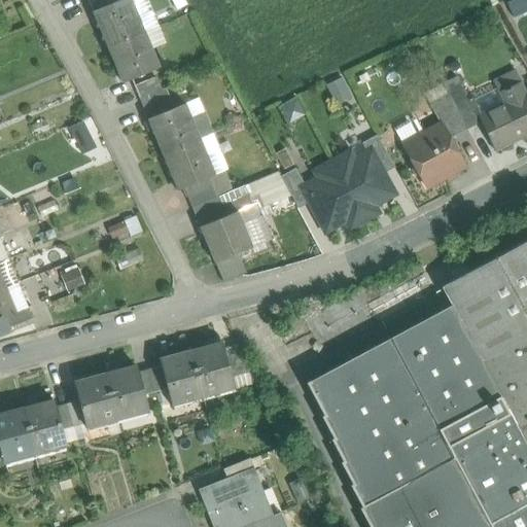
[(130,0),(118,0),(92,11),(107,47),(143,32),(136,13),(130,0)]
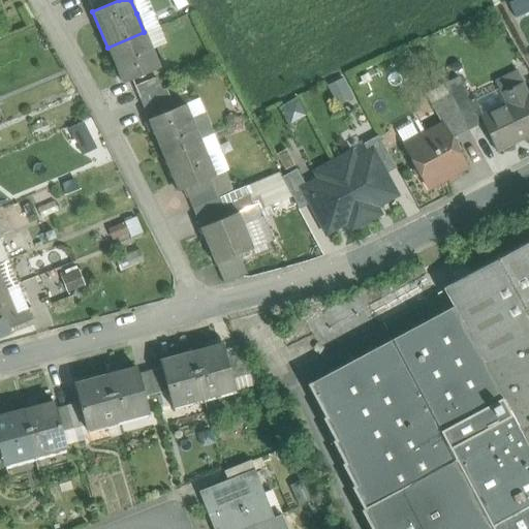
[(136,13),(144,32),(158,26),(150,7),(136,13)]
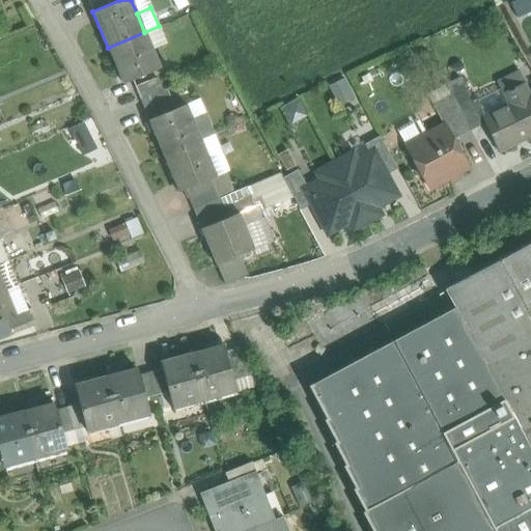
[(166,43),(159,26),(144,32),(151,49),(166,43)]
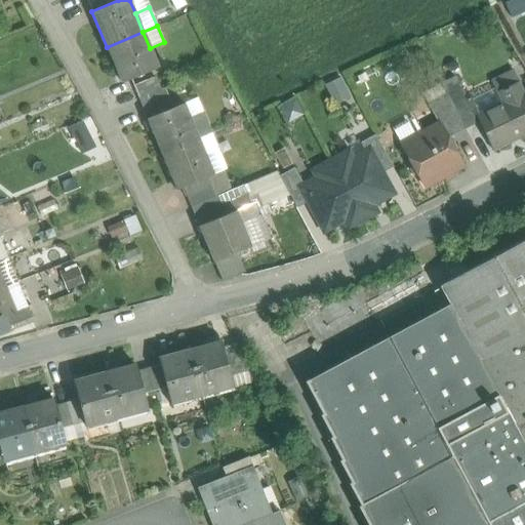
[(143,32),(107,47),(121,82),(158,67),(150,48),(143,32)]
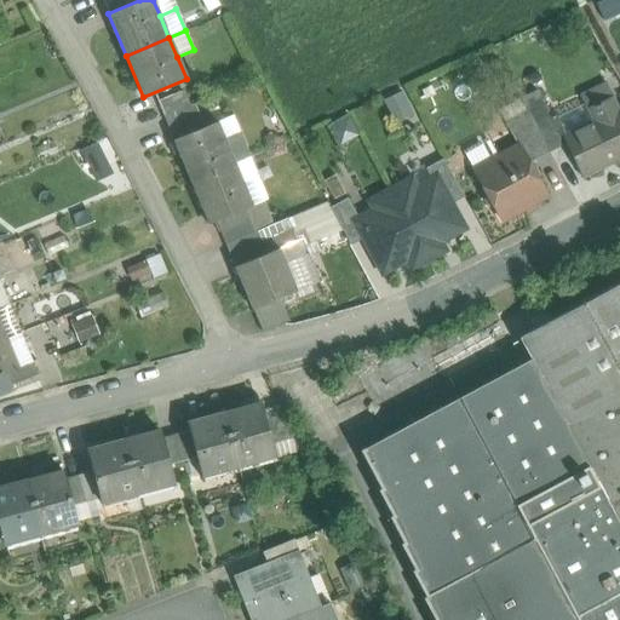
[(401,90),(384,97),(395,122),(412,114),(401,90)]
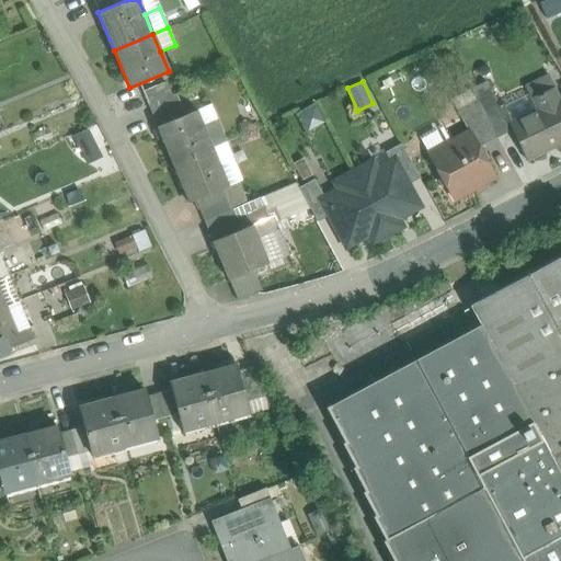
[(170,95),(164,82),(142,92),(148,105),(170,96),(170,95)]
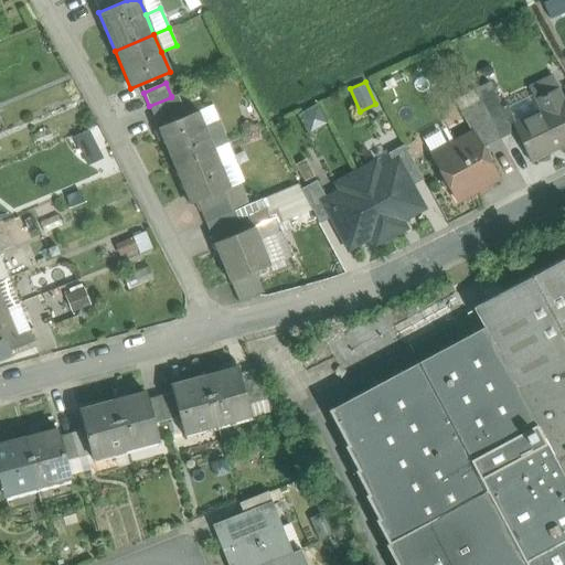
[(503,107),(489,83),(473,92),(479,100),(500,139),(514,131),(503,107)]
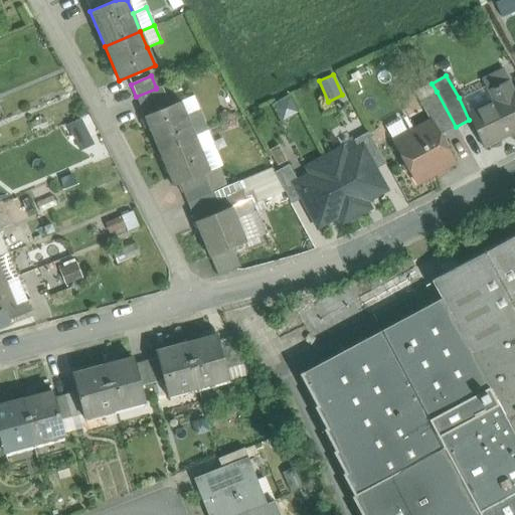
[(504,76),(485,86),(485,87),(463,97),(462,96),(459,98),(469,120),(483,147),(514,131),(514,94),(514,92),(513,93),(508,80),(506,81),(504,76)]
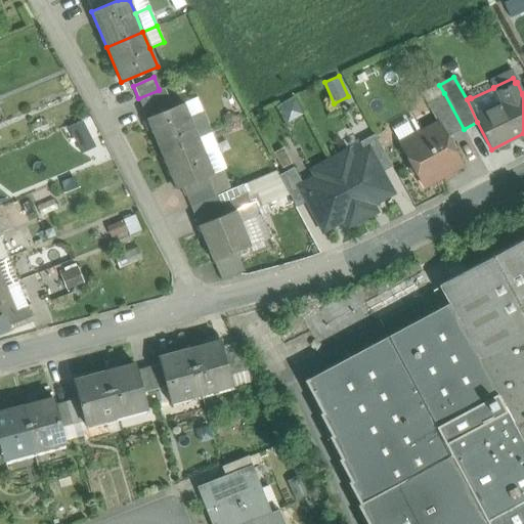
[(159,90),(138,98),(144,113),(169,102),(163,87),(159,89),(159,90)]
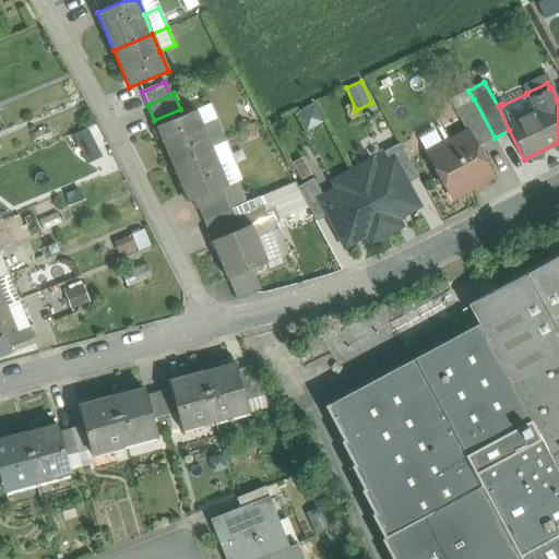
[(495,138),(474,99),(454,110),(466,132),(467,132),(476,149),(495,138)]
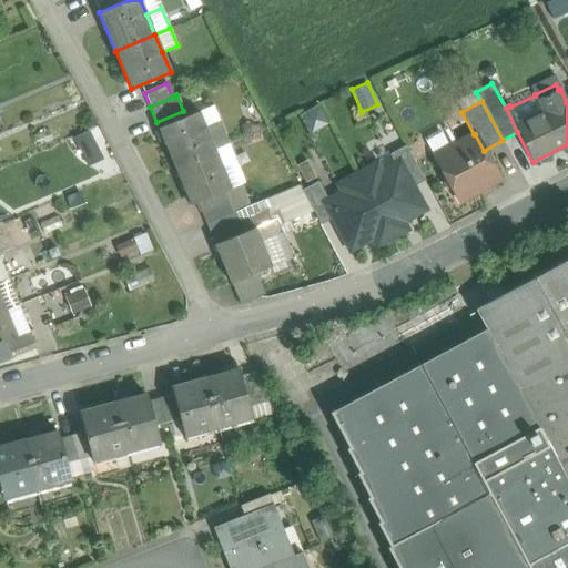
[(213,107),(199,112),(215,150),(229,144),(213,107)]
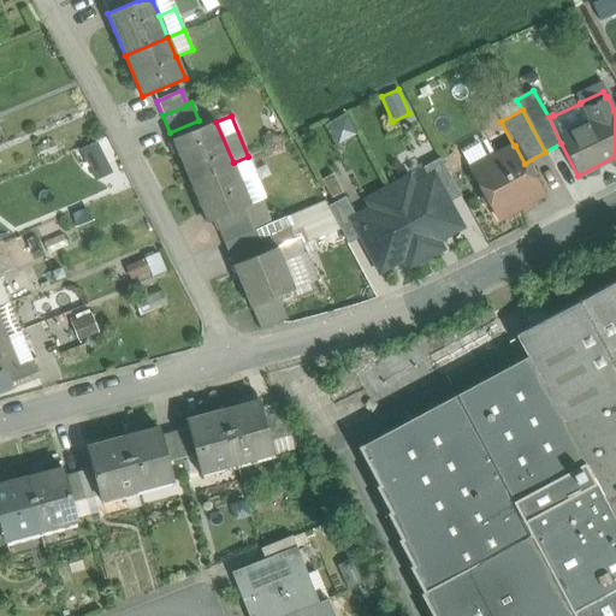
[(202,128),(199,120),(170,132),(189,181),(234,163),(215,122),(202,128)]
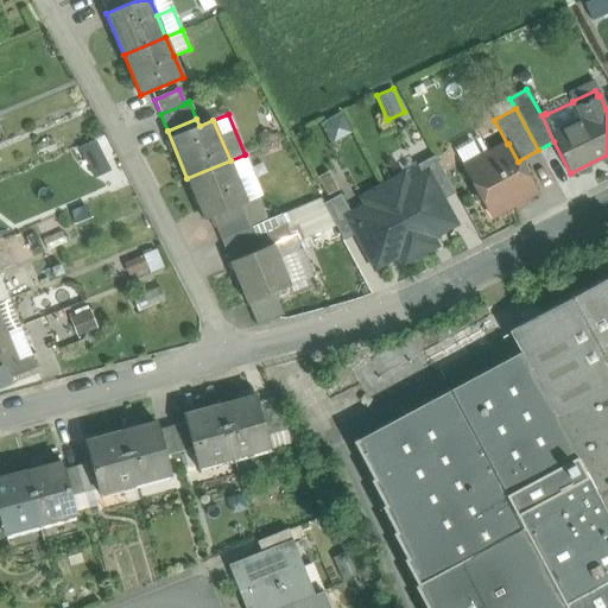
[(507,144),(464,169),(476,189),(474,196),(477,203),(485,204),(492,217),(536,192),(527,177),(529,171),(525,165),(520,164),(518,162),(508,144),(507,144)]
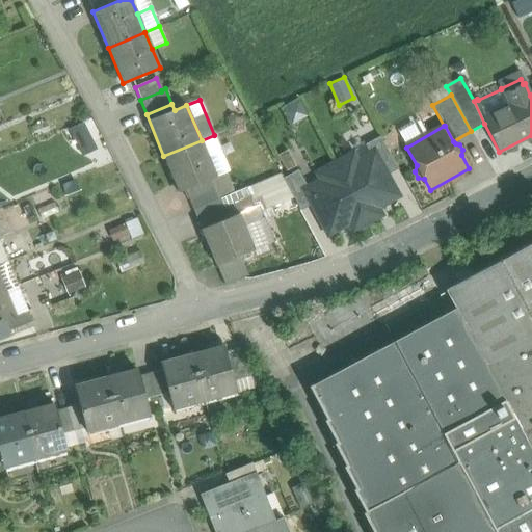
[(214,135),(202,140),(216,177),(229,171),(214,135)]
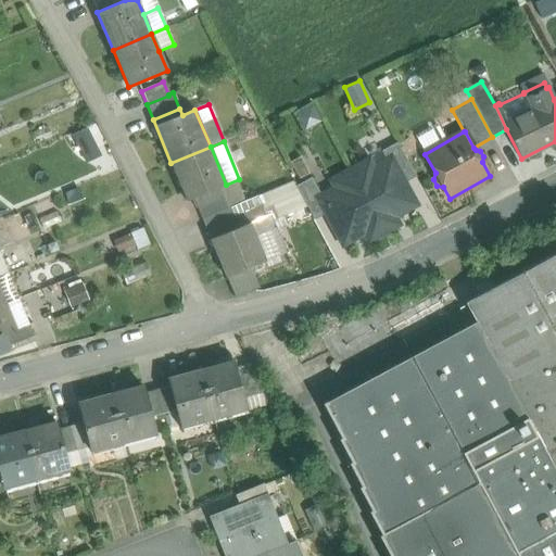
[(416,177),(397,142),(381,151),(387,162),(391,160),(404,184),(416,177)]
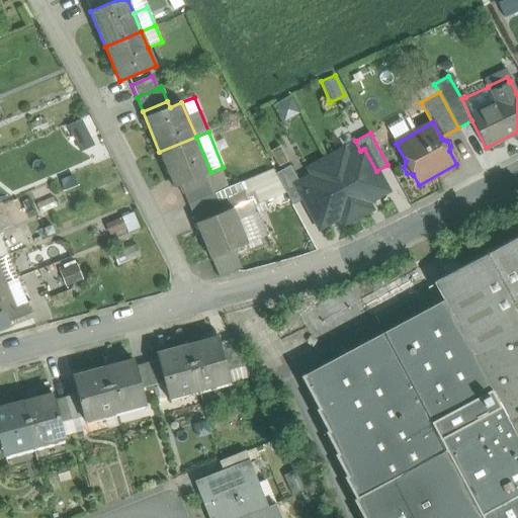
[(196,137),(159,152),(174,187),(181,184),(204,174),(210,172),(196,137)]
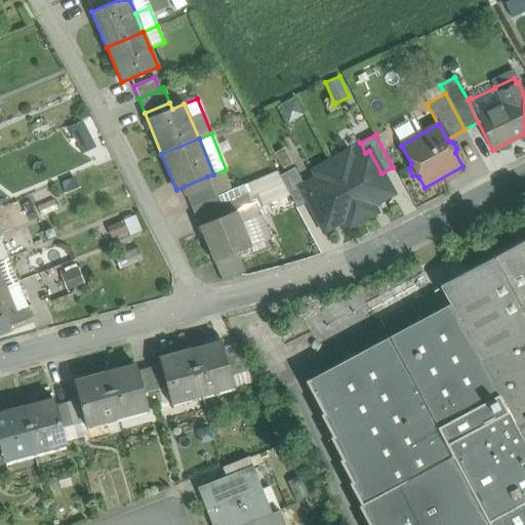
[(365,153),(352,160),(348,153),(331,162),(362,219),(375,212),(371,205),(393,194),(381,173),(369,151),(365,153)]
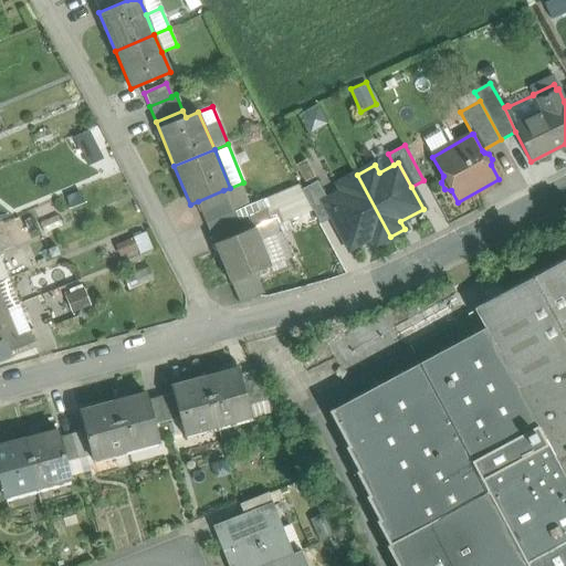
[(357,175),(338,185),(343,192),(327,200),(324,202),(333,218),(349,249),(371,237),(376,244),(390,237),(357,175)]
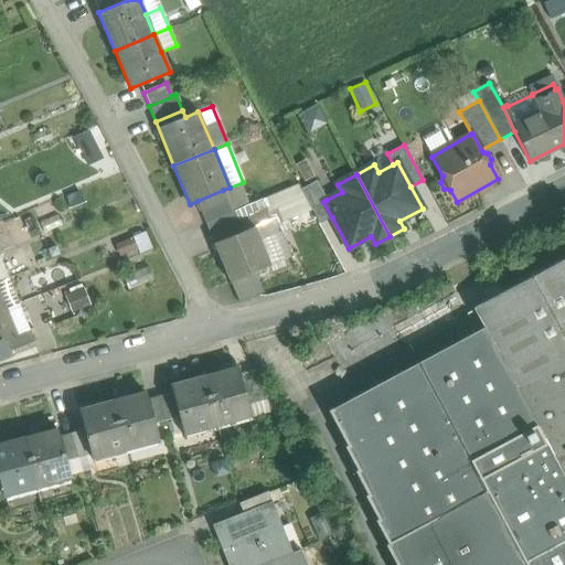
[(317,180),(300,189),(308,203),(319,224),(332,217),(323,202),(327,200),(317,180)]
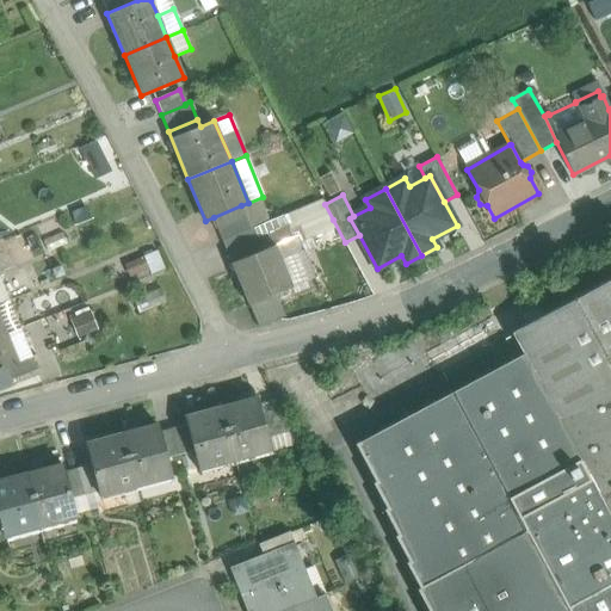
[(322,199),(284,216),(292,236),(333,220),(325,204),(322,199)]
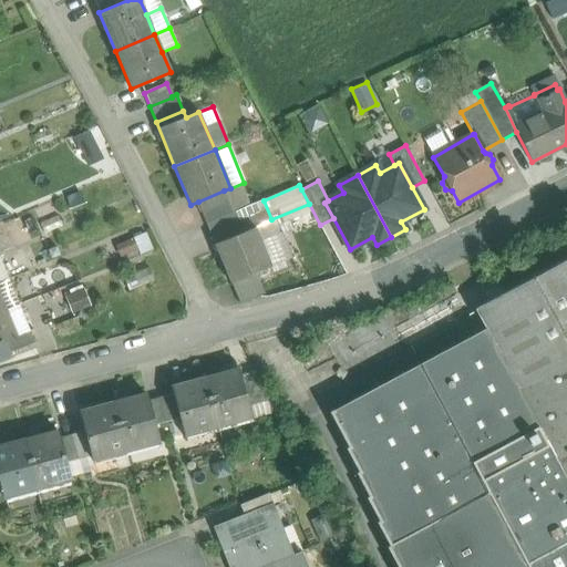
[(224,191),(198,202),(206,224),(233,213),(224,191)]
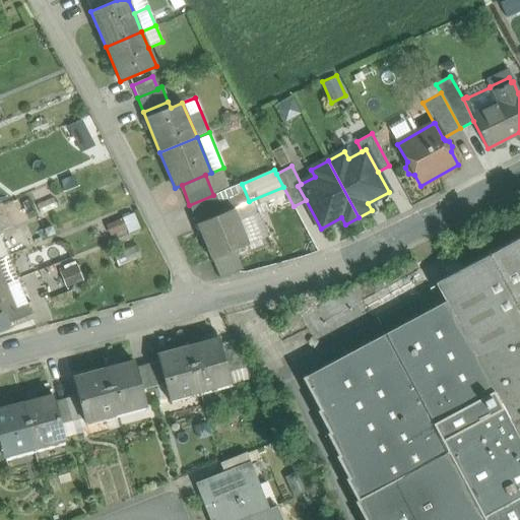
[(242,184),(226,190),(234,208),(239,221),(255,215),(249,201),(242,184)]
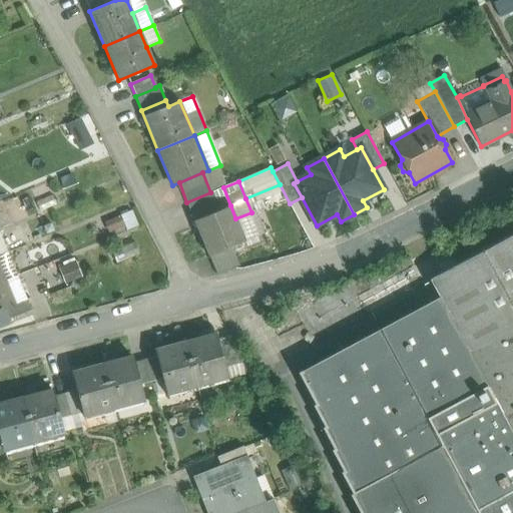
[(210,192),(186,202),(194,220),(230,205),(223,187),(210,192)]
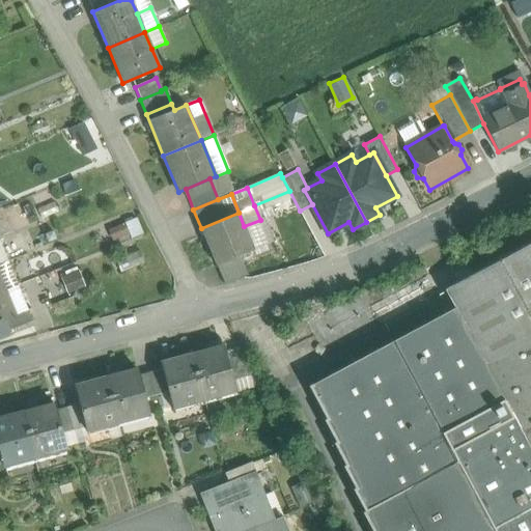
[(239,213),(201,228),(216,264),(239,255),(253,249),(244,226),(239,213)]
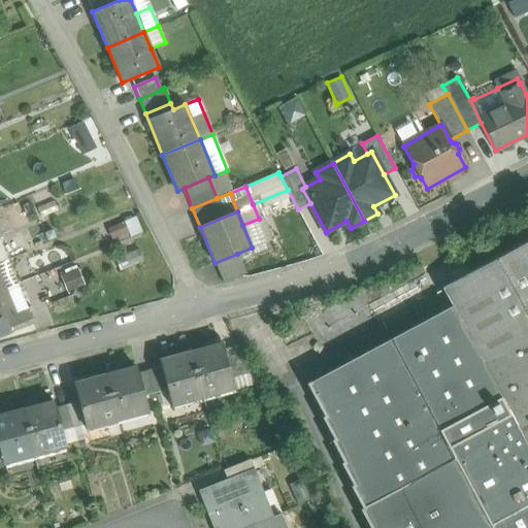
[(134,216),(111,228),(118,238),(140,226),(134,216)]
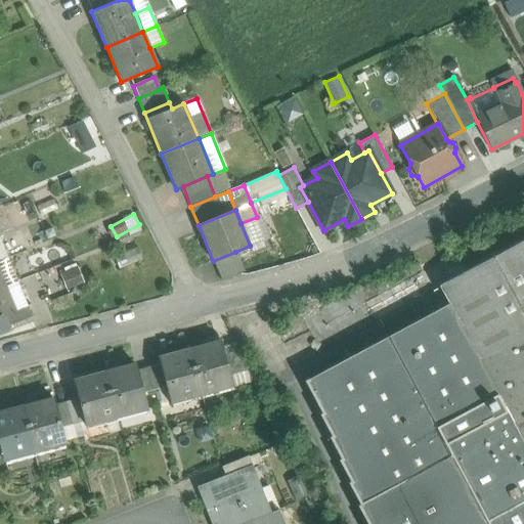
[(266,239),(257,217),(241,223),(250,246),(266,239)]
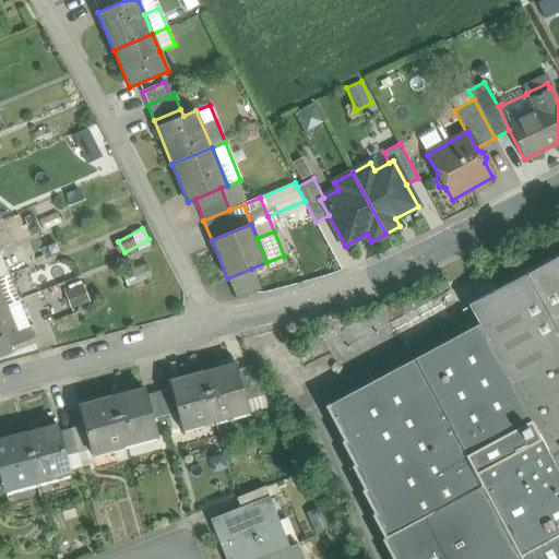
[(558,254),(498,288),(491,277),(474,287),(479,298),(467,305),(477,323),(509,381),(558,354),(558,254)]
